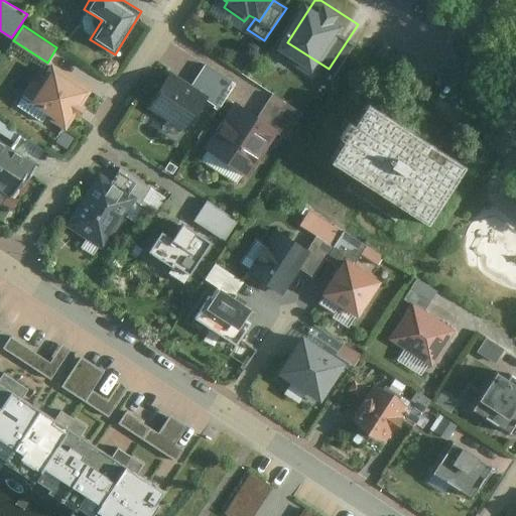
[(93,89),(52,63),(30,99),(71,124),(93,89)]
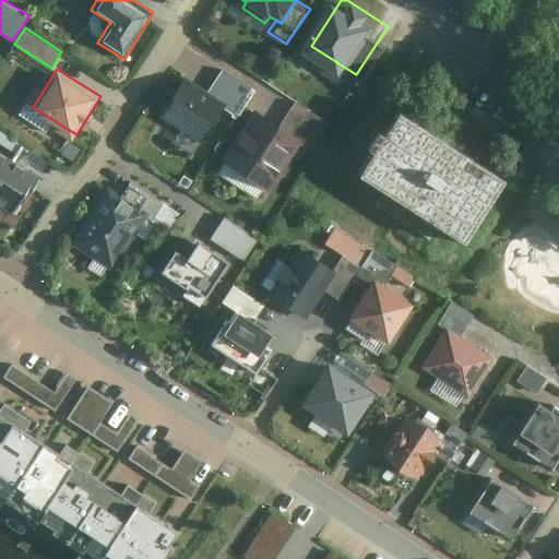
[(223,70),(207,93),(226,105),(236,110),(252,87),(223,70)]
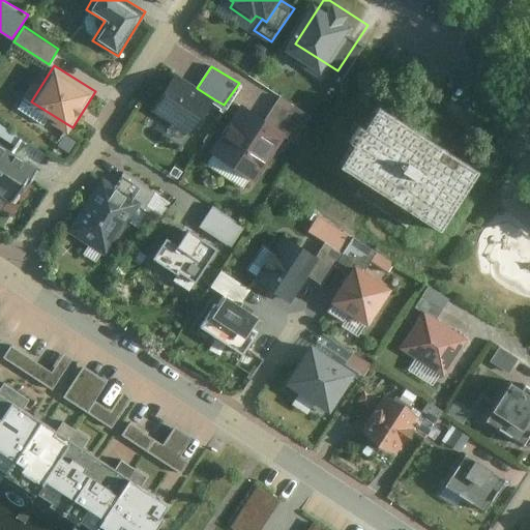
[(176,75),(154,108),(193,134),(214,99),(197,88),(176,75)]
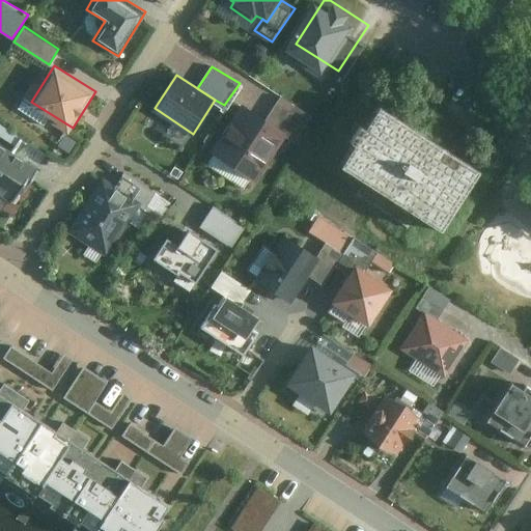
[(281,95),(266,119),(286,133),(297,138),(312,116),(281,95)]
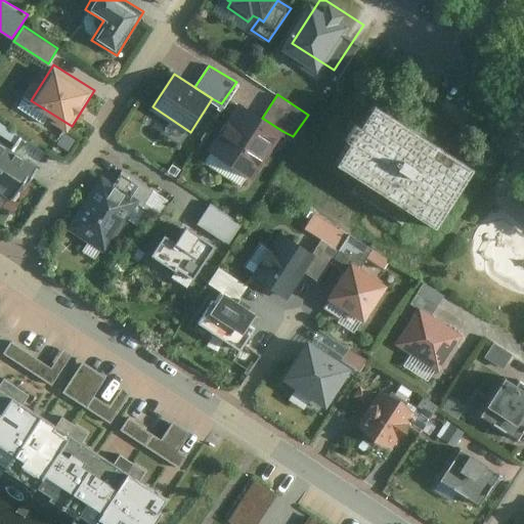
[(339,164),(440,226),(478,165),(377,101),(339,164)]
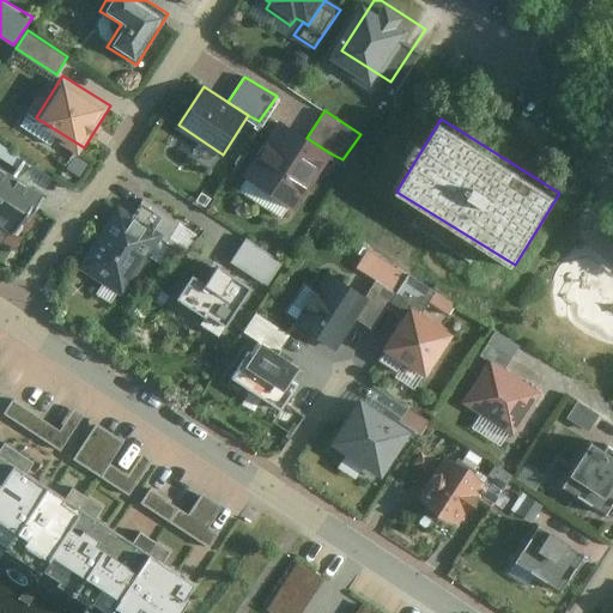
[(247,174),(296,206),(331,153),(307,138),(281,121),(247,174)]
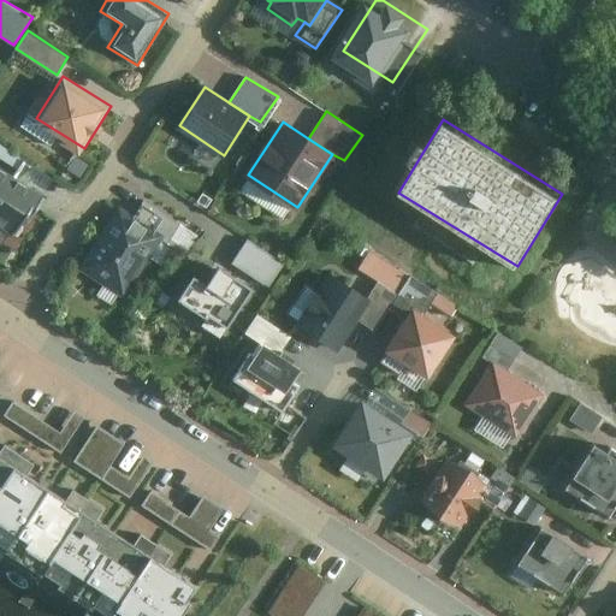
[(0,194),(12,176),(0,166),(0,194)]
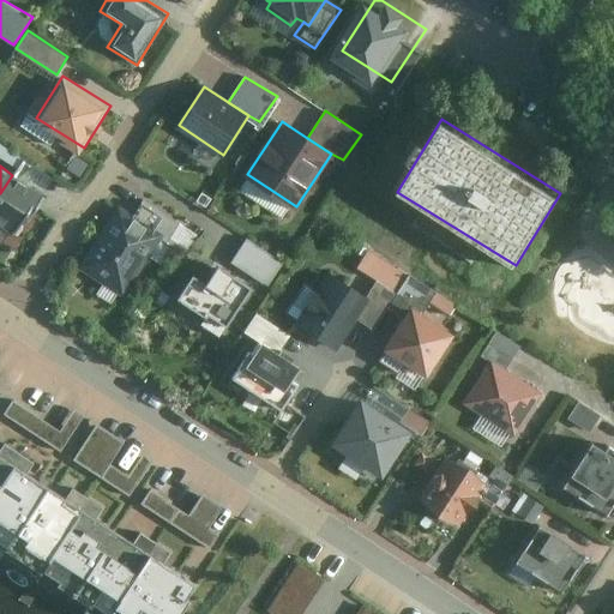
[(12,175),(0,193),(0,223),(13,232),(40,192),(12,175)]
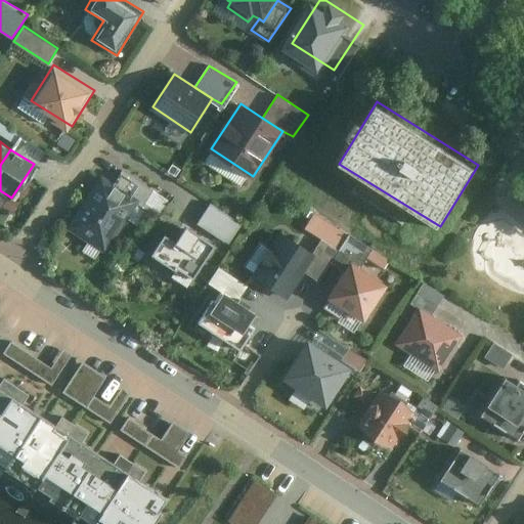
[(122,169),(113,182),(140,201),(139,203),(143,206),(154,190),(122,169)]
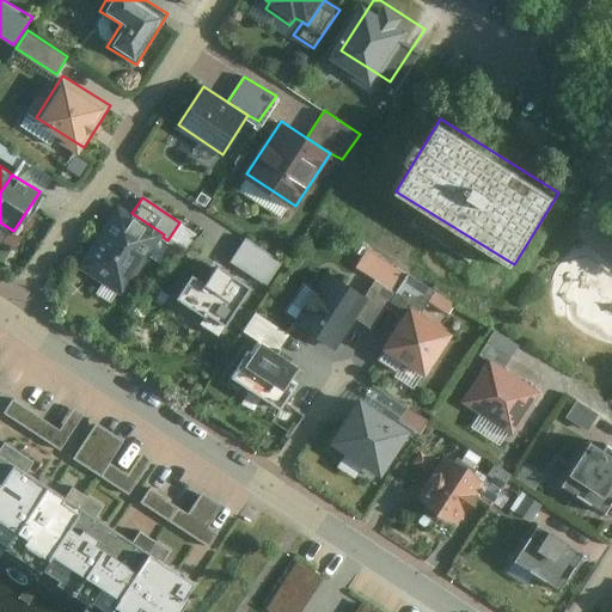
[(80,265),(124,295),(163,237),(164,234),(132,213),(120,206),(80,265)]
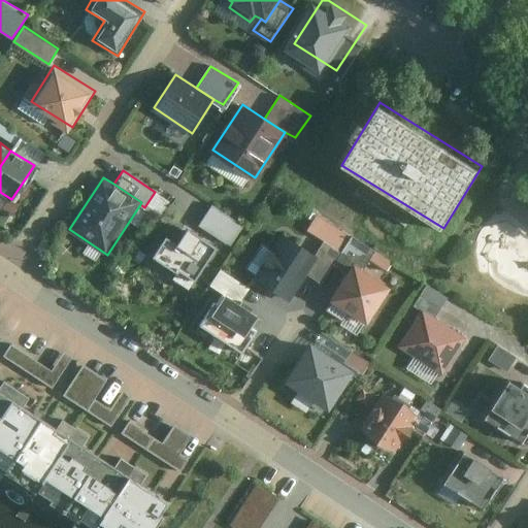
[(244,226),(209,204),(197,224),(231,246),(244,226)]
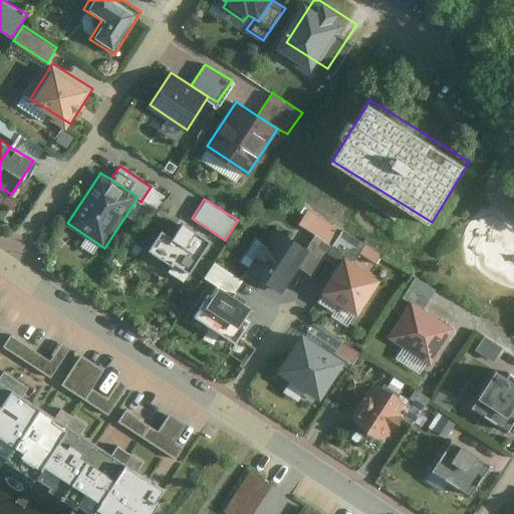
[(298,224),(332,241),(340,226),(306,208),(298,224)]
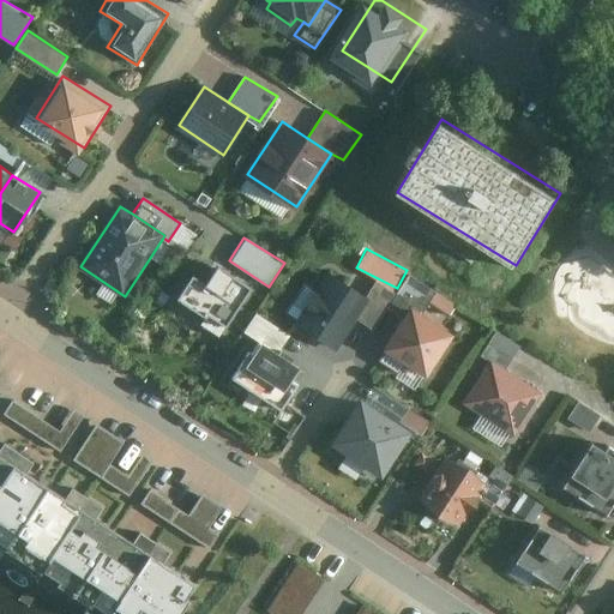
[(224,331),(254,289),(223,269),(210,288),(197,278),(181,302),(224,331)]
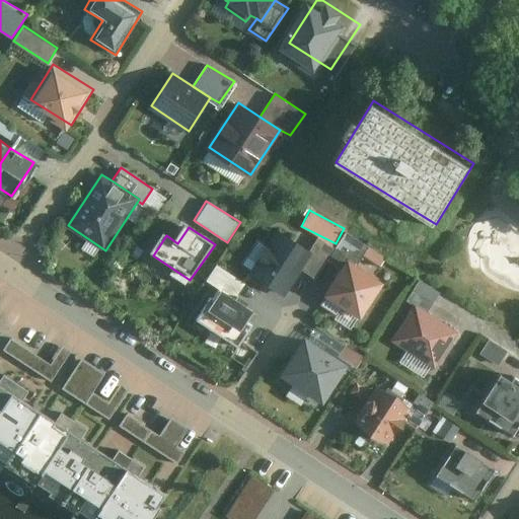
[(300,268),(311,251),(278,231),(250,275),(284,295),(300,268)]
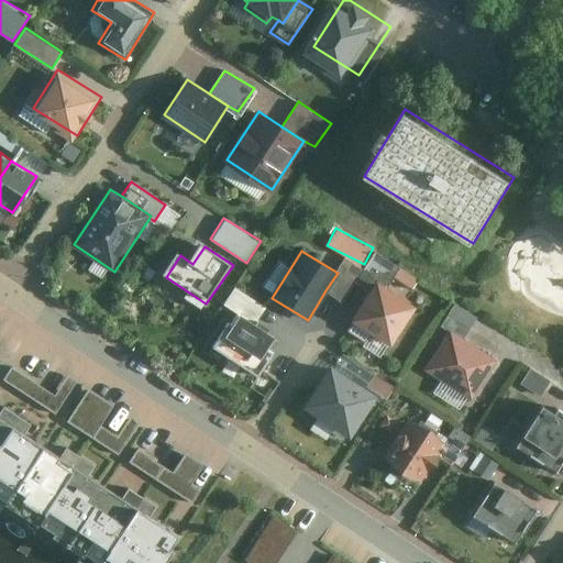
[(375,252),(365,268),(357,280),(374,290),(379,282),(388,286),(400,268),(375,252)]
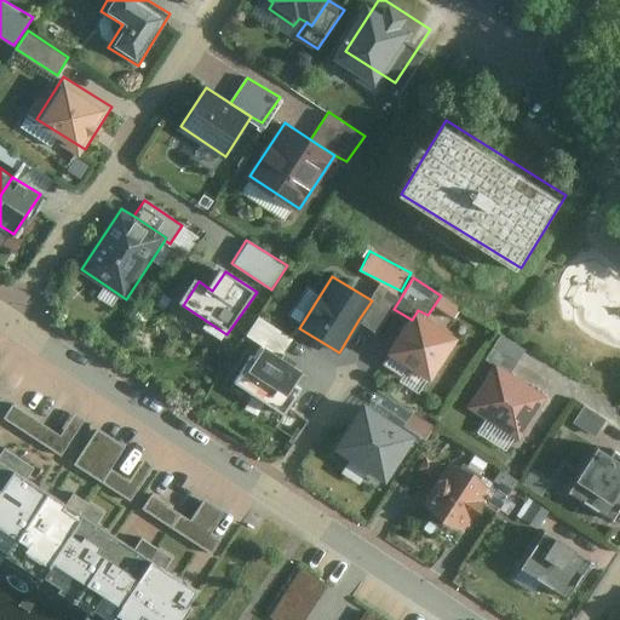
[(383,283),(372,300),(359,320),(379,332),(394,309),(402,296),(383,283)]
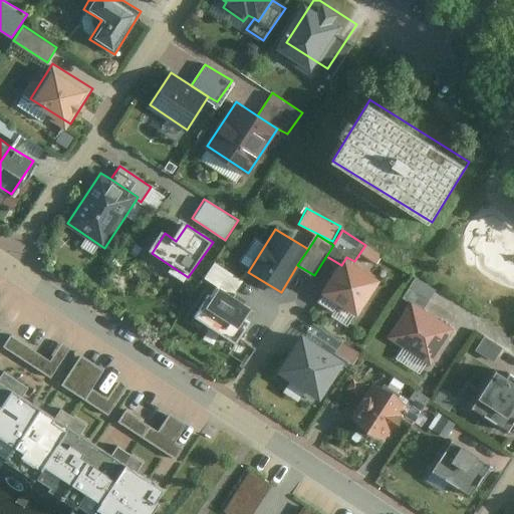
[(359,314),(382,279),(354,261),(346,257),(341,265),(318,301),(334,312),(340,303),(359,314)]
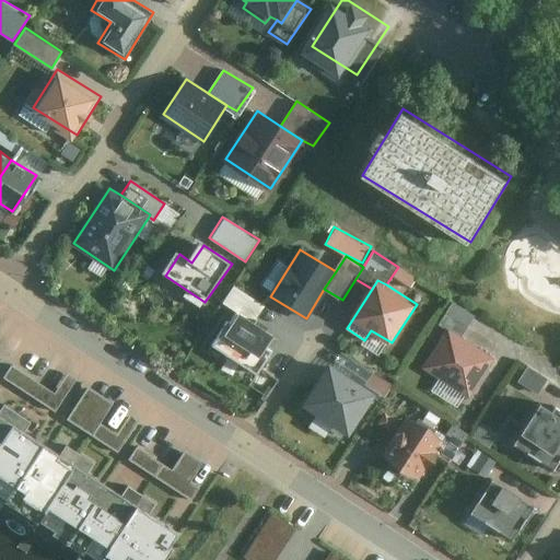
[(451,328),(463,337),(476,316),(454,303),(442,323),(451,328)]
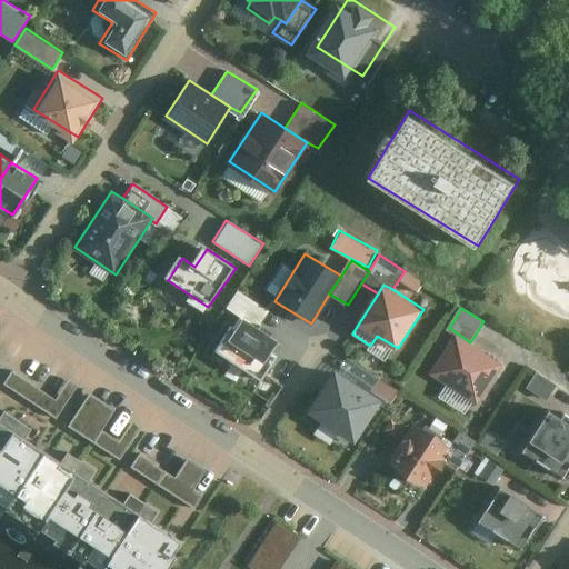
[(279,341),(240,318),(219,352),(257,377),(279,341)]
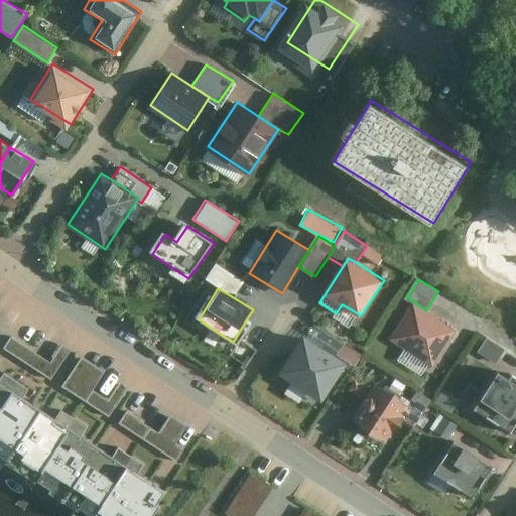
[(426,310),(415,302),(392,339),(434,366),(459,330),(426,310)]
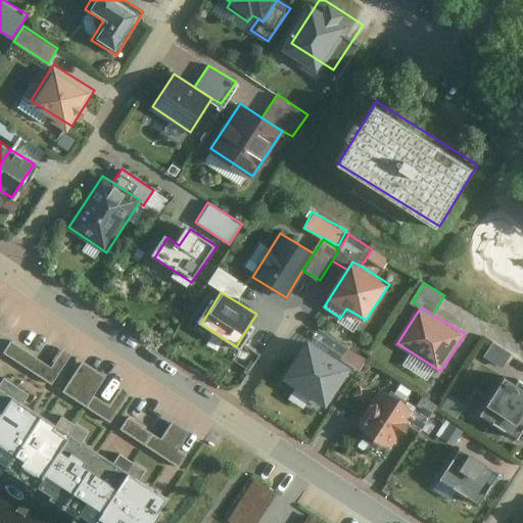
[(353,367),(308,339),(285,378),(330,406),(353,367)]
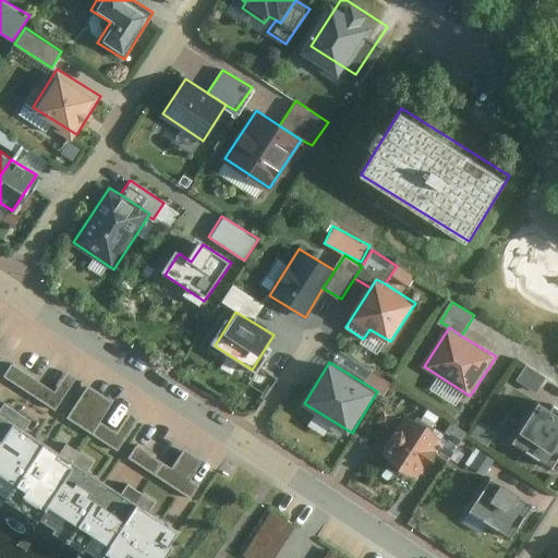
[(53,391),(9,363),(2,375),(53,408),(74,377),(67,372),(53,391)]
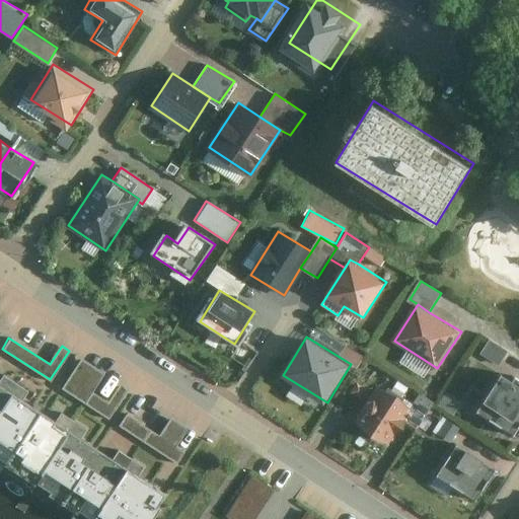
[(509,351),(491,340),(483,354),(501,365),(509,351)]
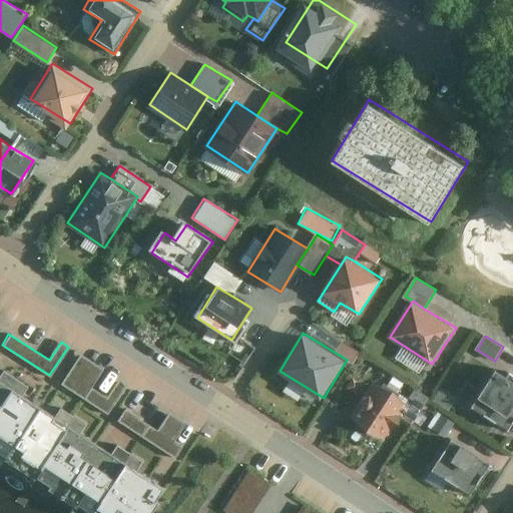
[(101,369),(80,355),(62,381),(83,396),(101,369)]
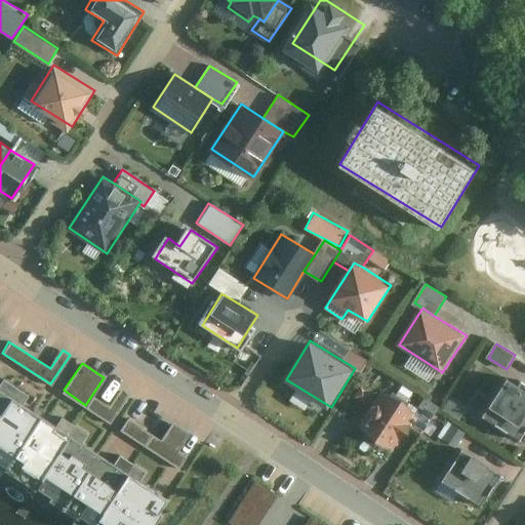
[(524,435),(524,391),(507,379),(484,415),(522,440),(524,435)]
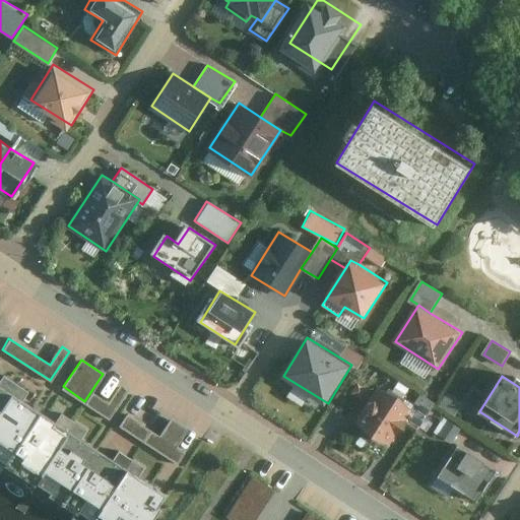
[(108,416),(126,390),(119,385),(107,402),(91,392),(85,401),(108,416)]
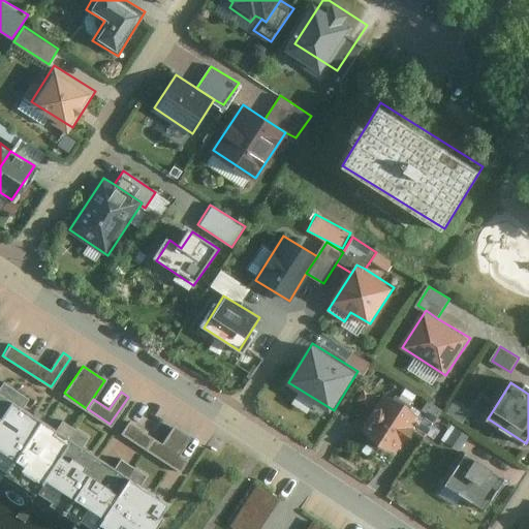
[(0,467),(94,528),(151,528),(166,505),(133,485),(94,459),(86,453),(38,422),(31,417),(0,396),(0,467)]
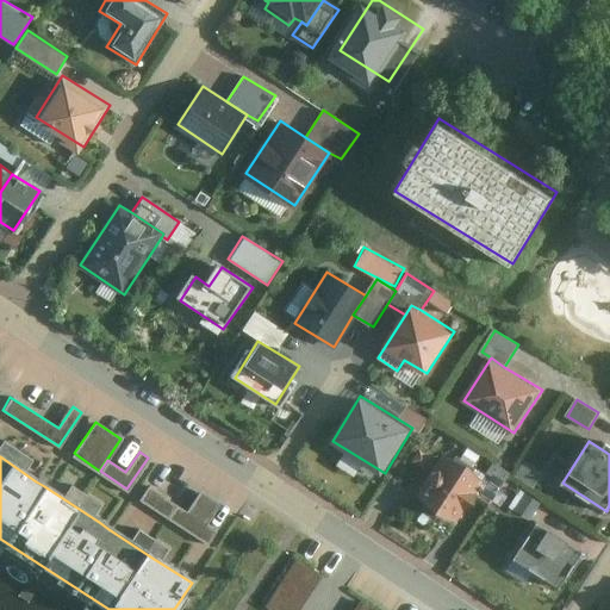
[(443,456),(418,495),(458,521),(474,496),(483,483),(443,456)]
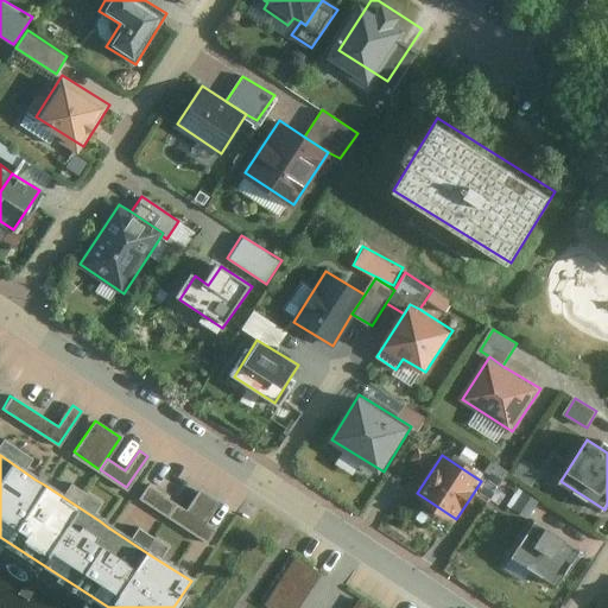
[(492,462),(481,481),(473,494),(489,504),(510,473),(492,462)]
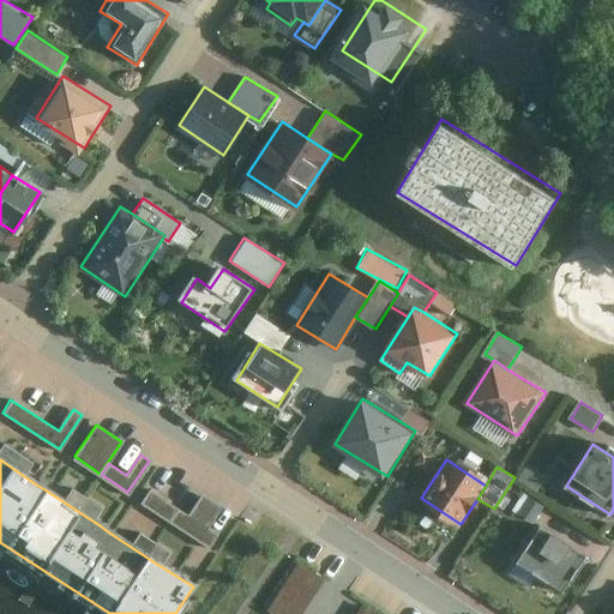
[(175,509),(146,491),(140,500),(168,519),(175,509)]
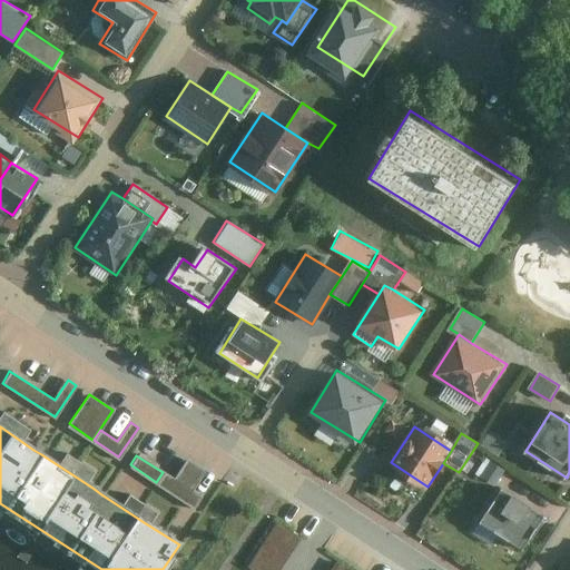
[(172,478),(163,472),(156,482),(194,507),(199,497),(189,490),(203,469),(185,457),(172,478)]
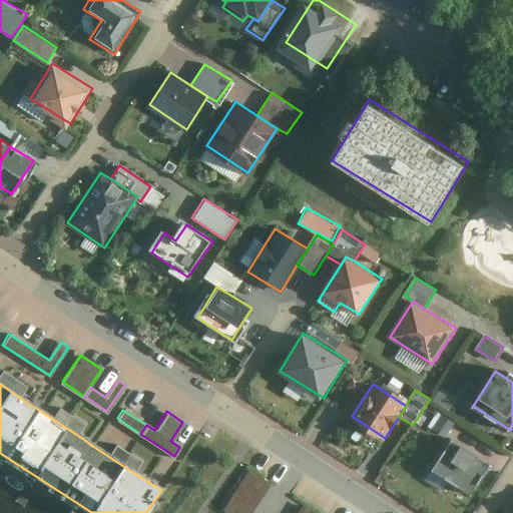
[(493,464),(452,440),(432,472),(474,497),(493,464)]
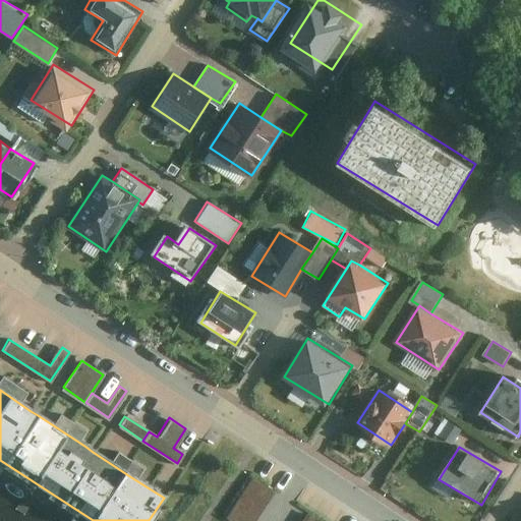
[(251,520),(274,489),(254,477),(228,516),(235,520),(251,520)]
